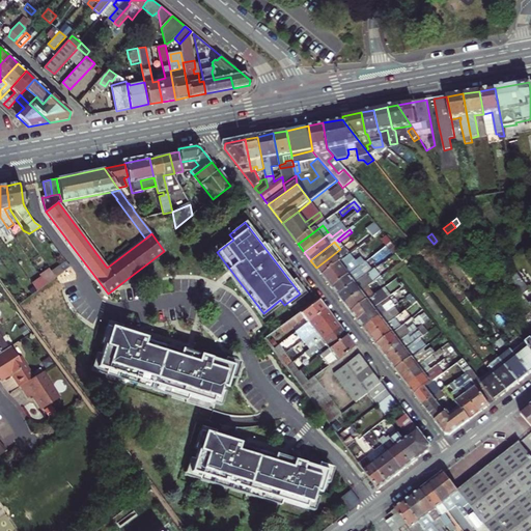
[(347,257),(323,276),(333,289),(359,269),(353,259),(361,253),(358,249),(347,257)]
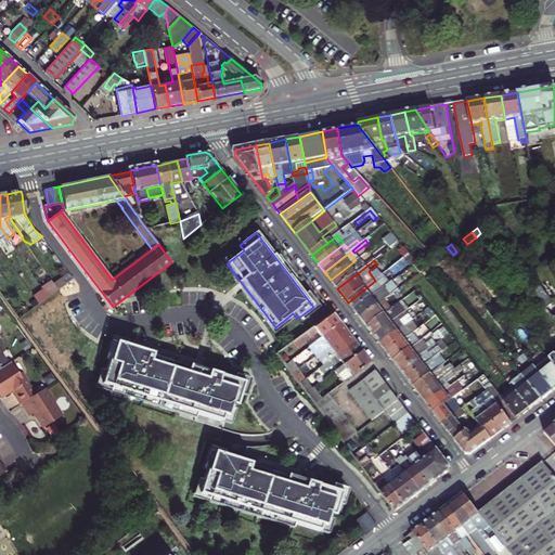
[(331,280),(337,288),(363,269),(361,267),(355,271),(350,265),(331,280)]
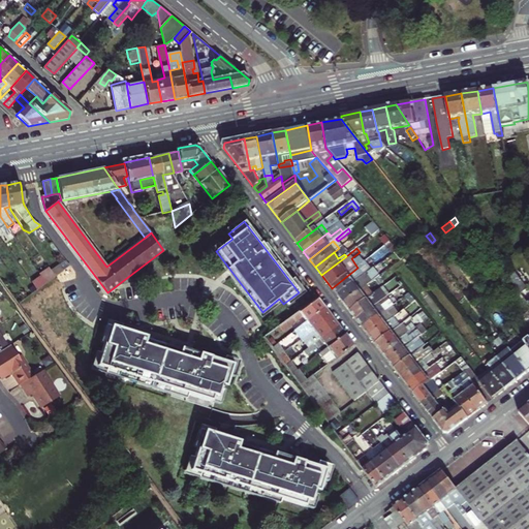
[(332,288),(338,296),(371,270),(365,262),(358,268),(332,288)]
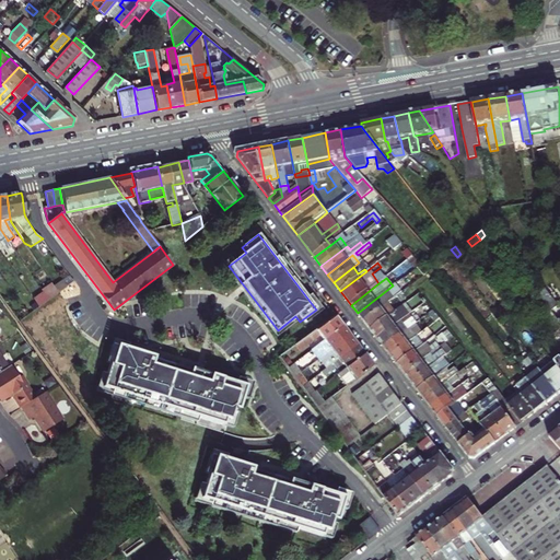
[(59,293),(53,283),(45,288),(53,298),(59,293)]
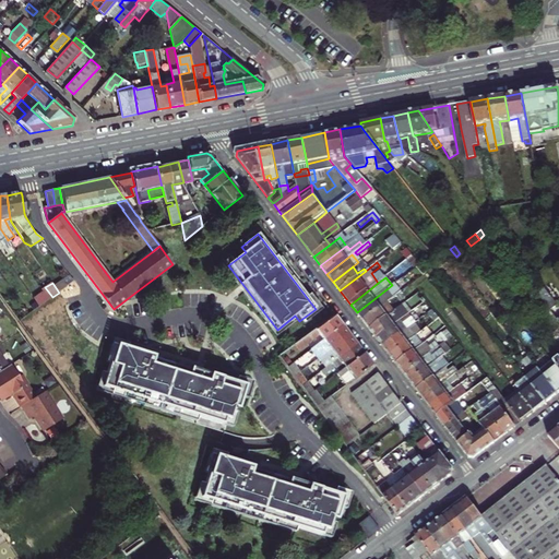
[(392,285),(357,312),(364,321),(388,302),(403,292),(395,283),(392,285)]
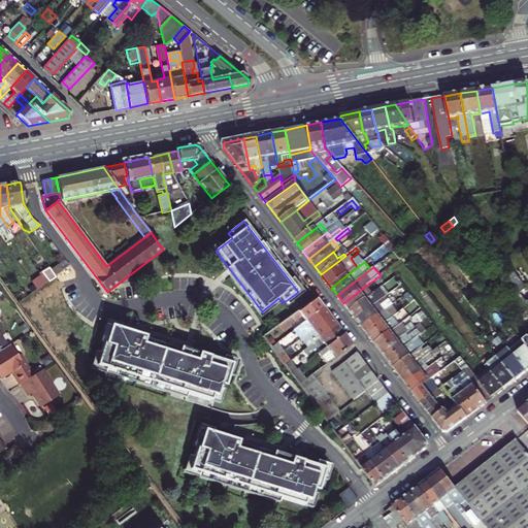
[(514,273),(507,277),(521,295),(527,290),(514,273)]
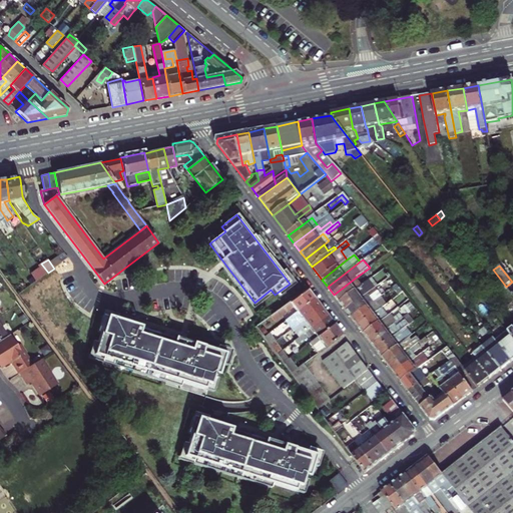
[(42,271),(33,277),(37,282),(45,276),(42,271)]
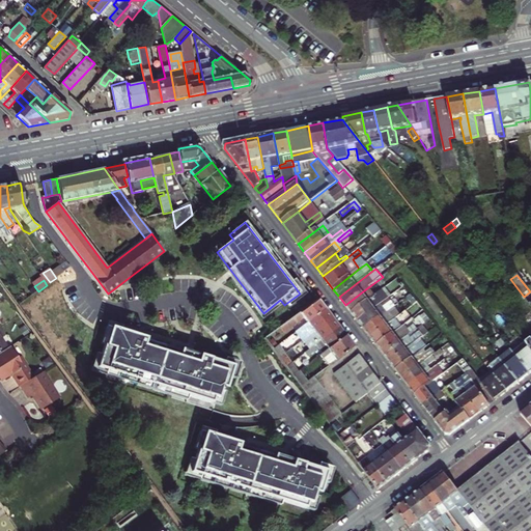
[(368,287),(345,305),(352,313),(373,297),(374,296),(368,287)]
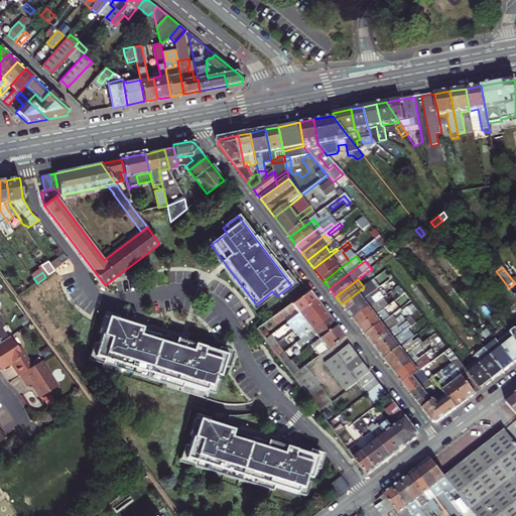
[(363,288),(342,304),(342,305),(348,313),(370,296),(363,288)]
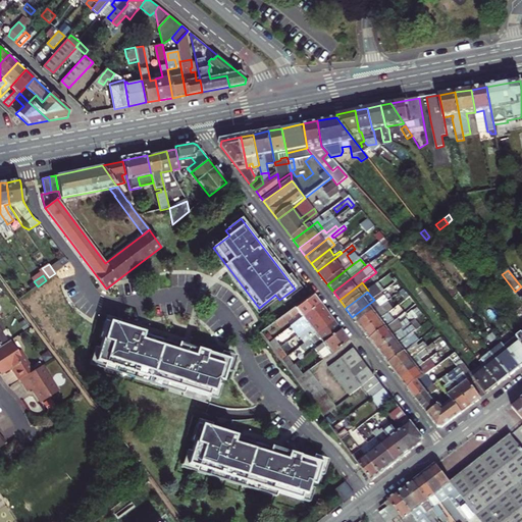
[(320,304),(313,296),(275,322),(278,327),(298,313),(302,318),(320,304)]
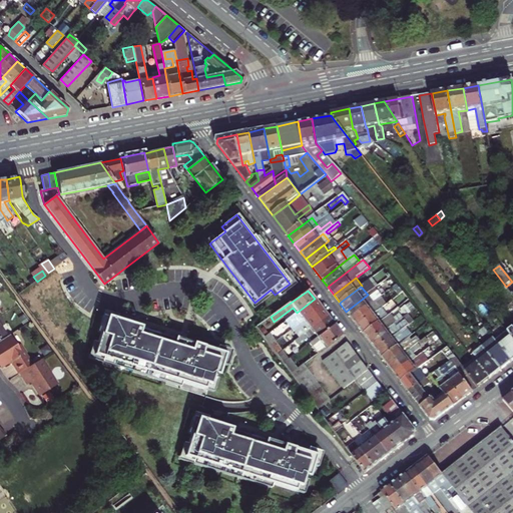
[(368,295),(346,312),(352,320),(374,303),(368,295)]
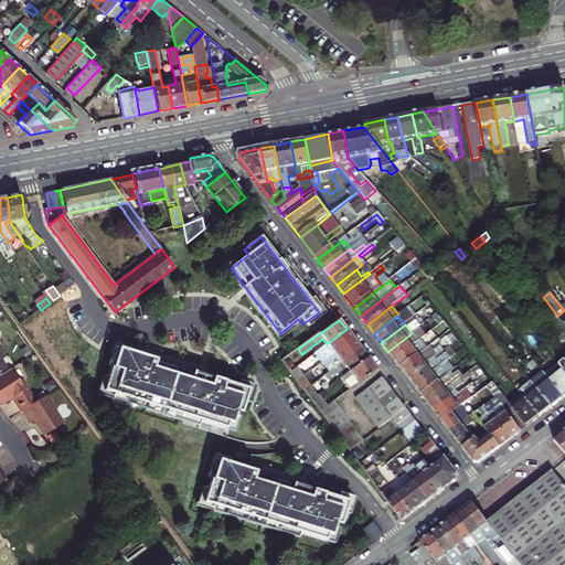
[(327,344),(313,353),(321,362),(353,339),(347,329),(327,344)]
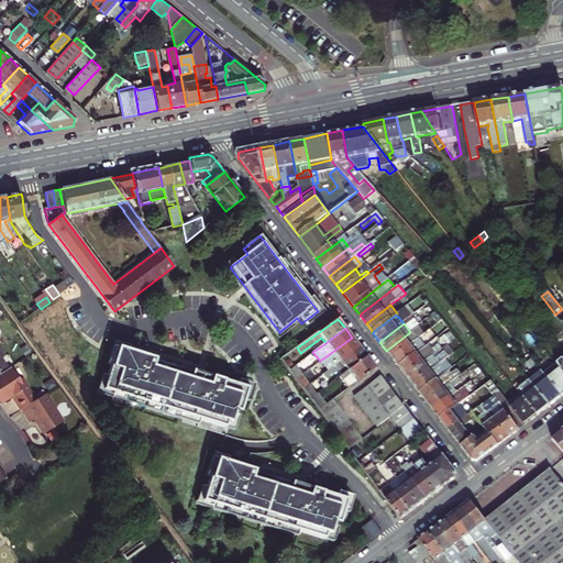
[(410,332),(386,351),(393,359),(417,340),(410,332)]
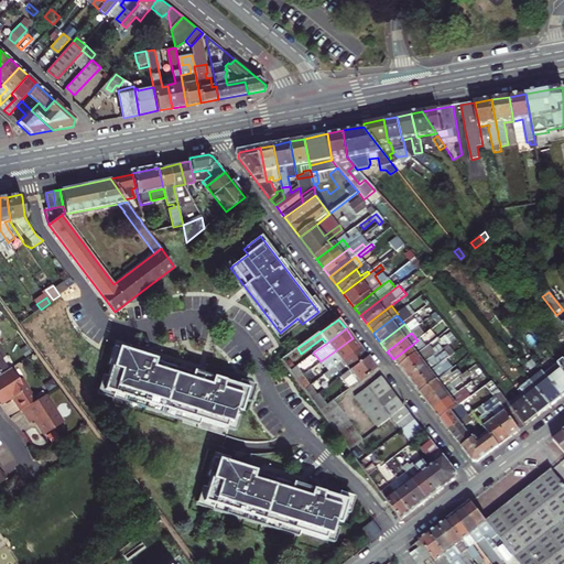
[(424,349),(400,368),(407,377),(425,364),(452,344),(446,336),(433,346),(436,350),(430,356),(424,349)]
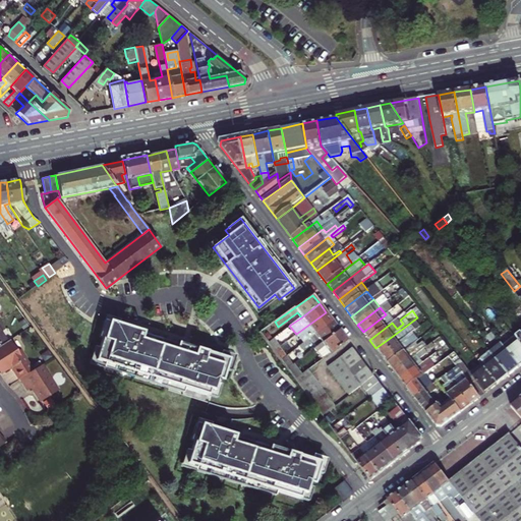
[(296,334),(302,343),(332,321),(326,312),(296,334)]
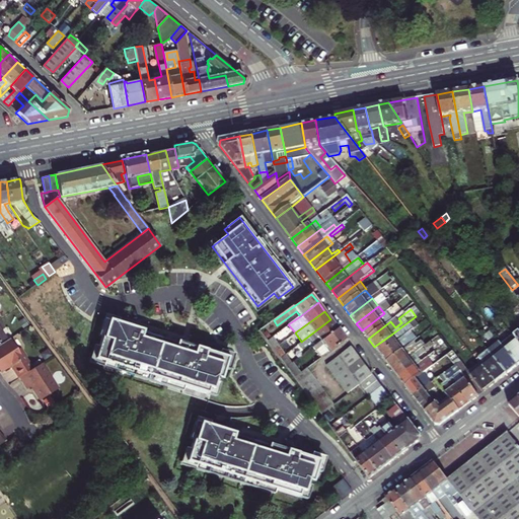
[(384,313),(362,330),(368,339),(390,321),(384,313)]
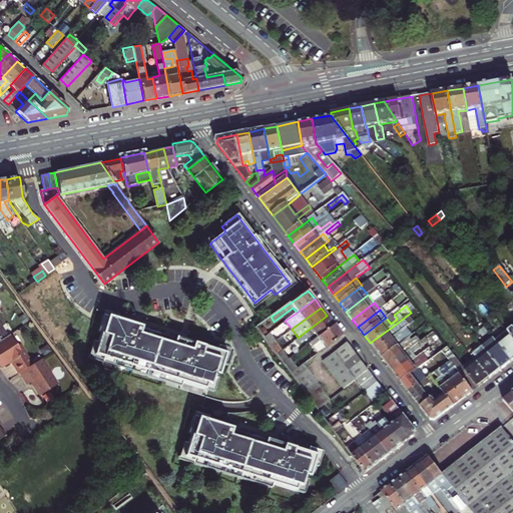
[(327,316),(298,338),(294,341),(297,344),(308,336),(311,341),(334,325),(327,316)]
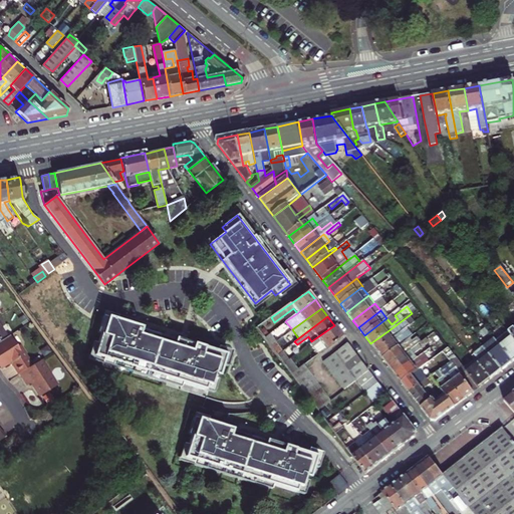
[(334,325),(311,341),(309,343),(317,354),(342,335),(334,325)]
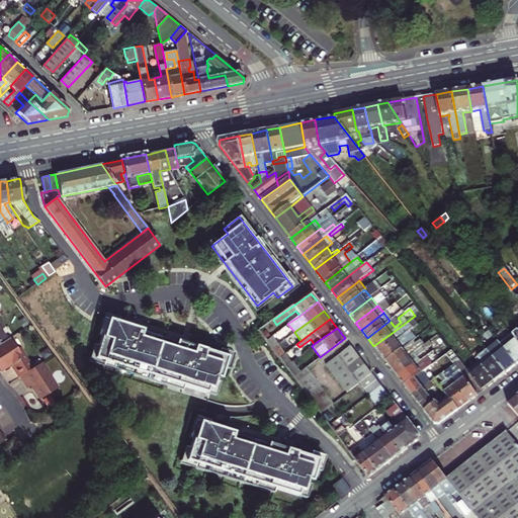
[(96,347),(96,346),(89,368),(200,403),(202,398),(206,399),(209,387),(214,389),(222,366),(102,329),(96,347)]
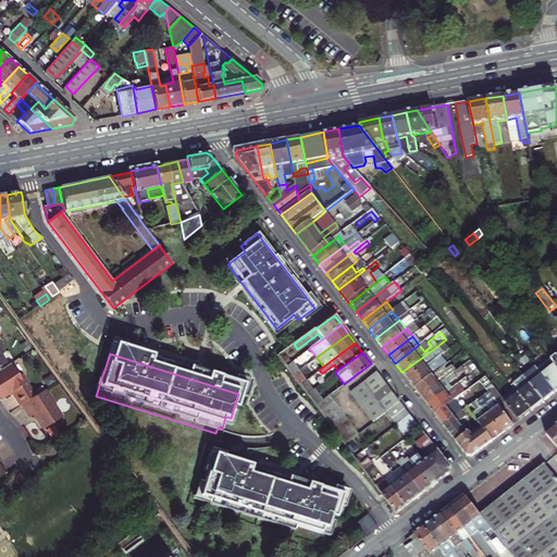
[(401,372),(409,381),(425,368),(432,363),(430,360),(424,364),(420,359),(401,372)]
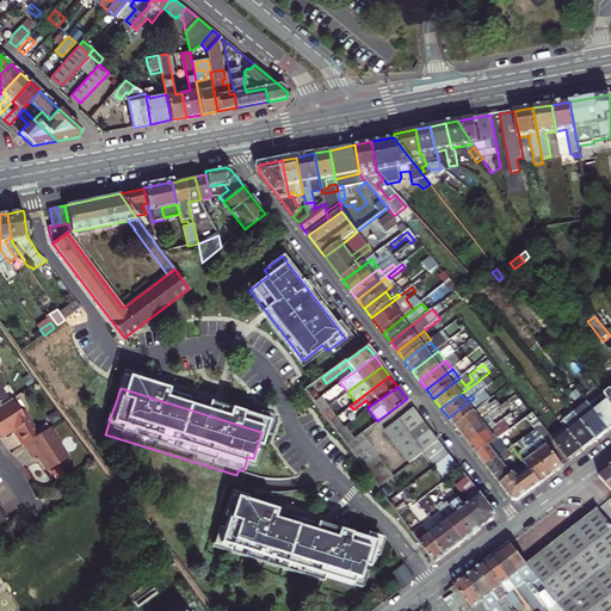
[(610,430),(610,405),(604,396),(591,406),(610,431),(610,430)]
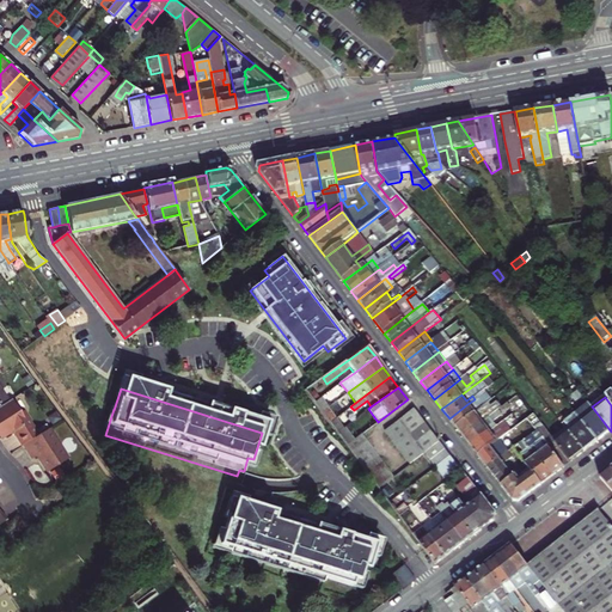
[(328,408),(320,398),(314,403),(322,412),(328,408)]
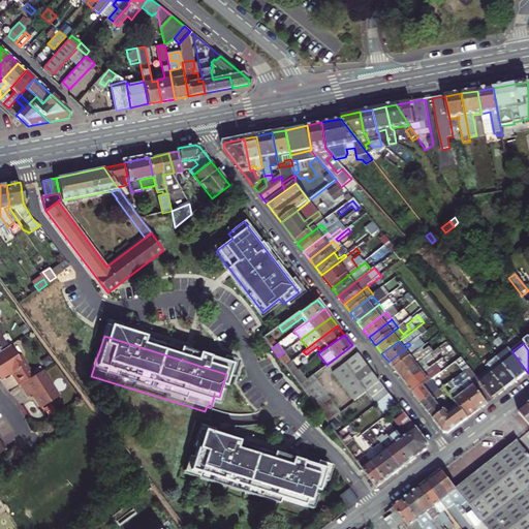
[(416,352),(395,370),(401,378),(424,362),(437,350),(432,344),(423,351),(425,356),(421,359),(416,352)]
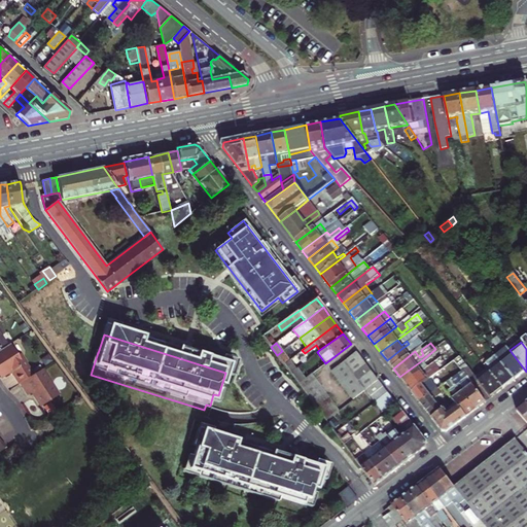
[(9,372),(13,373),(13,374),(19,383),(20,383),(32,375),(21,357),(18,356),(9,344),(0,349),(0,372),(1,374),(4,375),(9,372)]
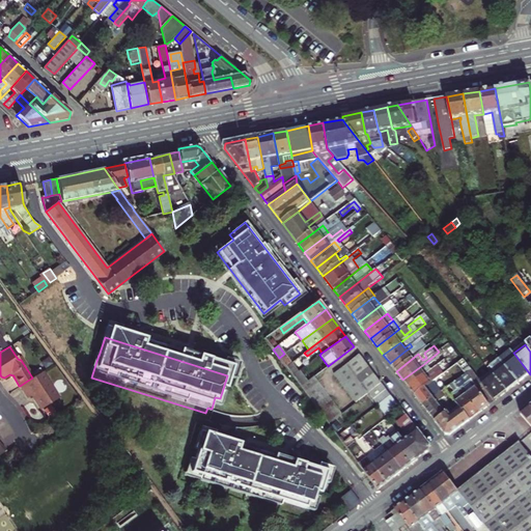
[(530,374),(513,353),(510,350),(499,359),(519,384),(530,374)]
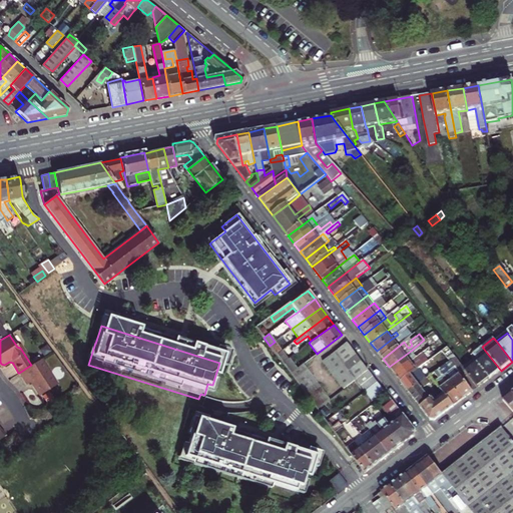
[(392,339),(377,351),(383,359),(404,342),(402,340),(396,344),(392,339)]
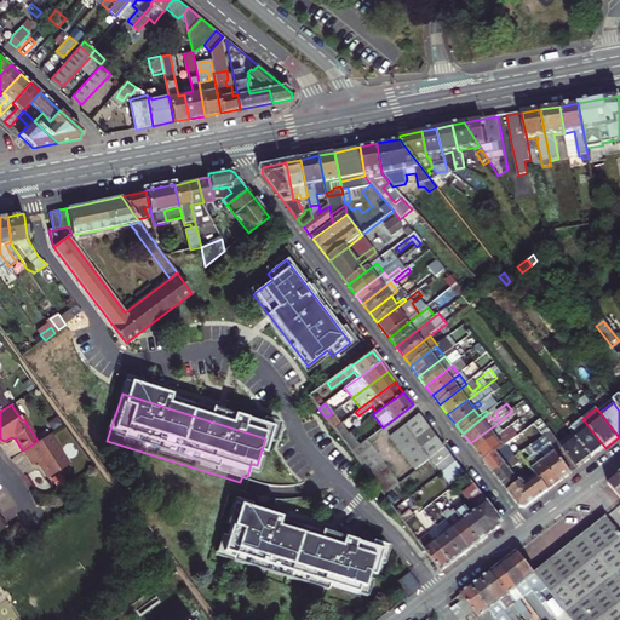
[(493,409),(488,413),(493,420),(498,418),(495,412),(493,409)]
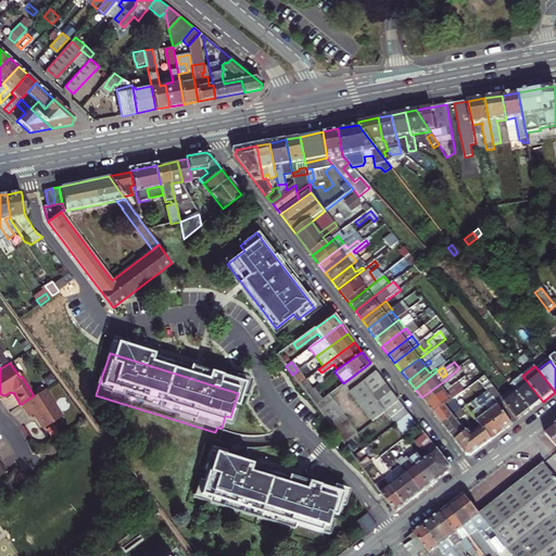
[(459,368),(445,380),(446,381),(454,377),(454,378),(464,370),(462,367),(459,368)]
